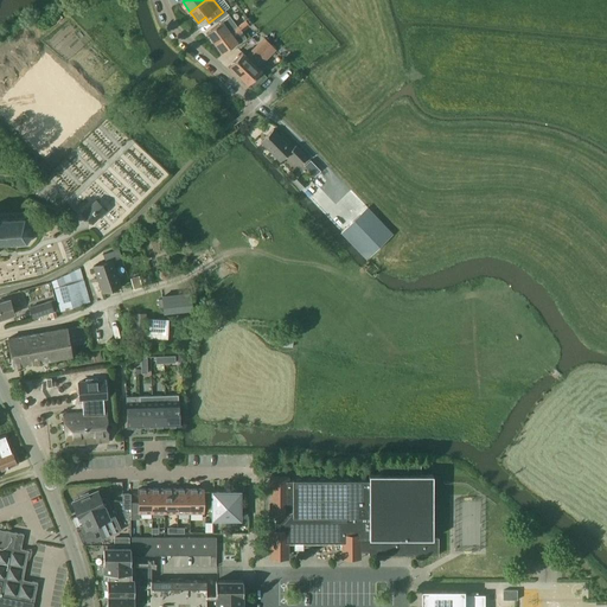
[(229,16),(206,33),(213,44),(229,32),(235,27),(237,26),(229,16)]
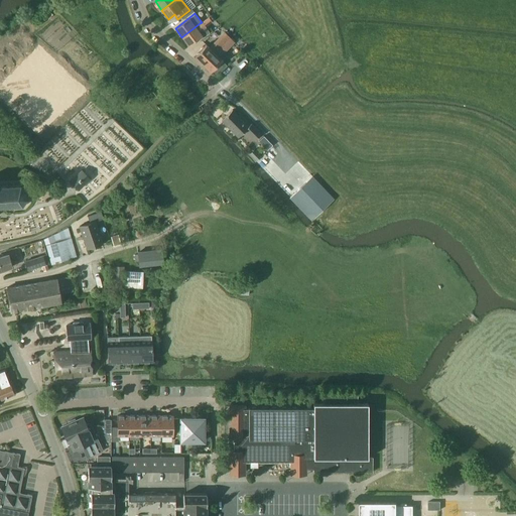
[(195,27),(181,37),(188,45),(202,36),(203,37),(209,33),(209,31),(206,26),(212,21),(209,17),(205,19),(202,22),(200,23),(200,24),(196,27),(195,27)]
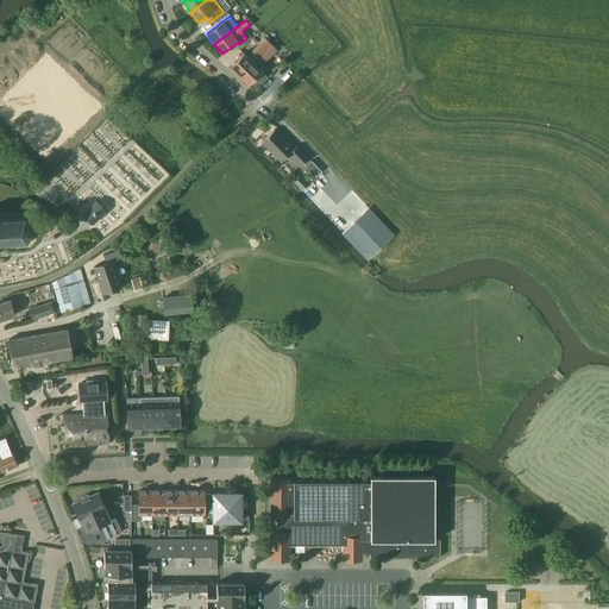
[(230,67),(238,75),(270,44),(264,38),(246,56),(243,52),(230,67)]
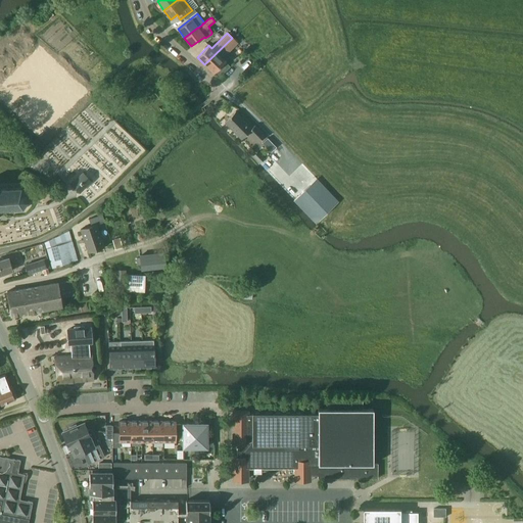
[(232,38),(204,64),(214,73),(228,58),(229,57),(229,55),(228,54),(227,51),(236,42),(232,38)]
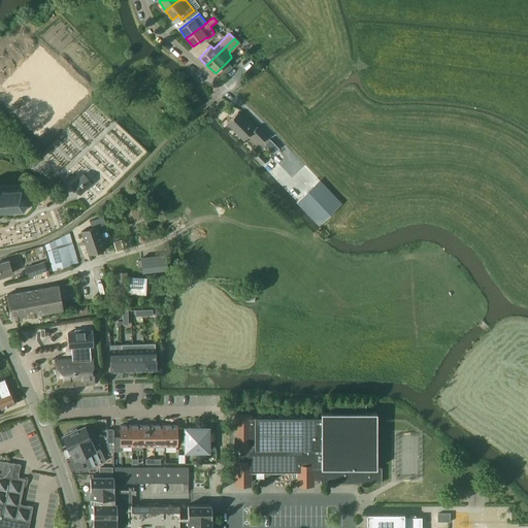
[(226,124),(243,140),(250,134),(260,144),(267,137),(257,127),(254,129),(237,112),(226,124)]
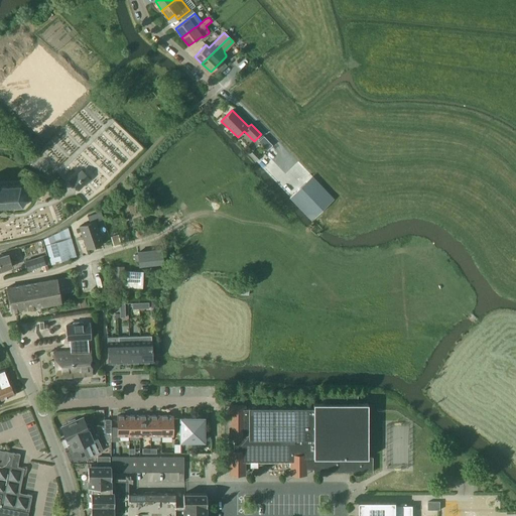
[(116,172),(141,146),(113,120),(89,146),(103,159),(116,172)]
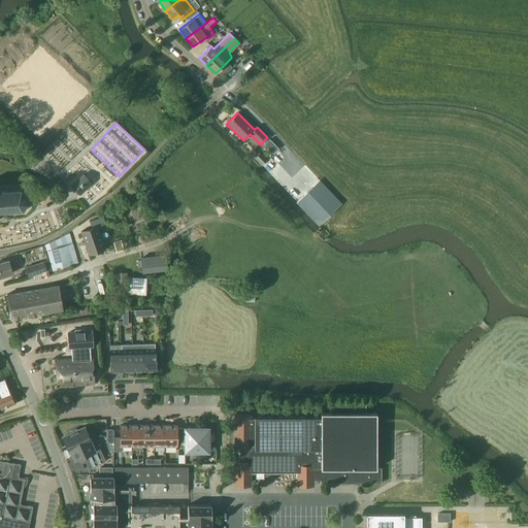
[(279,147),(270,138),(264,143),(273,153),(279,147)]
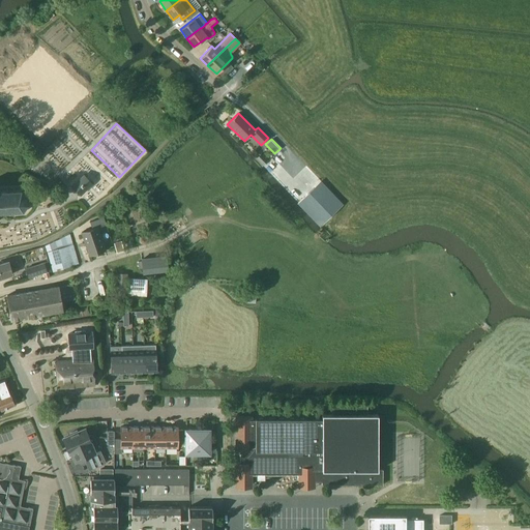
[(261,153),(256,158),(260,163),(263,166),(268,160),(261,153)]
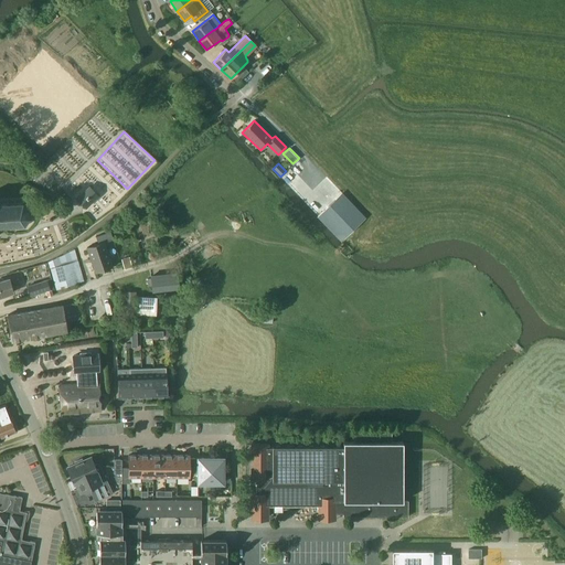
[(86,208),(97,196),(89,188),(77,199),(86,208)]
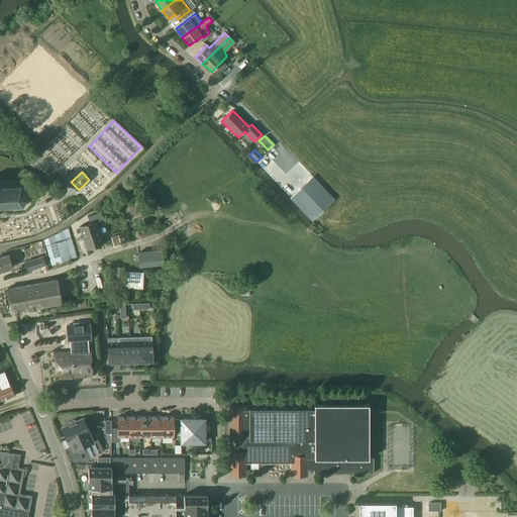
[(291,198),(291,199),(312,221),(334,199),(313,177),(290,198),(291,198)]
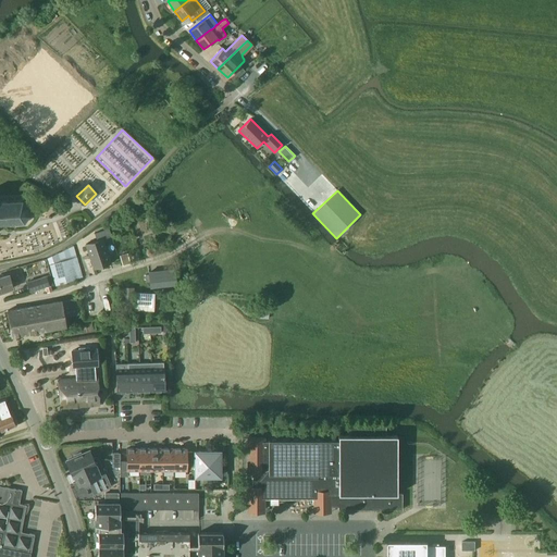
[(0,222),(23,222),(28,215),(27,206),(21,200),(0,201),(0,222)]
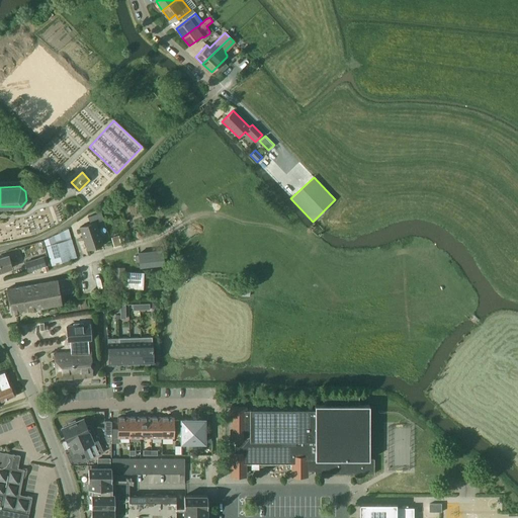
[(102,212),(90,217),(88,217),(90,224),(80,227),(88,250),(103,245),(96,223),(104,220),(102,212)]
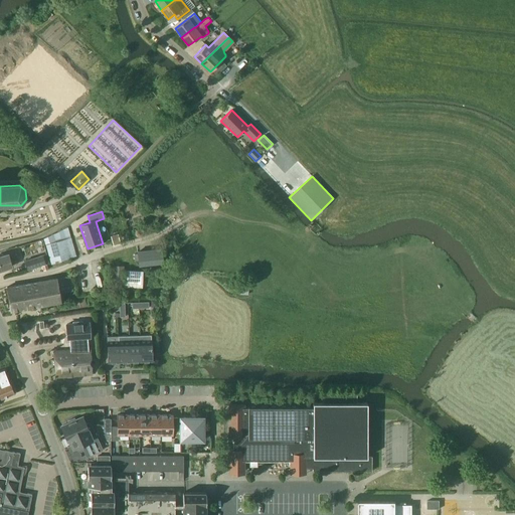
[(118,234),(111,236),(114,245),(121,243),(118,234)]
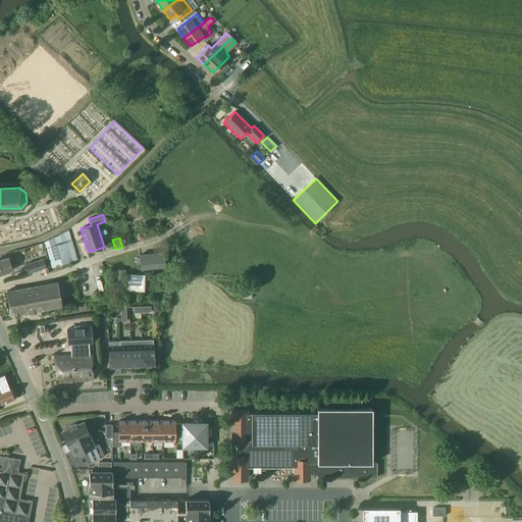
[(52,267),(77,261),(71,241),(46,248),(52,267)]
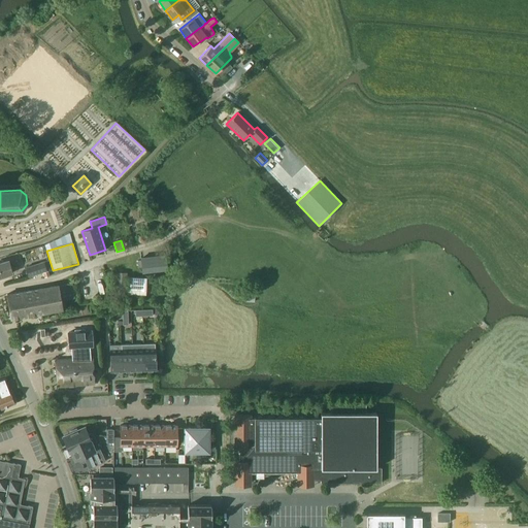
[(137,271),(162,270),(161,255),(137,256),(137,271)]
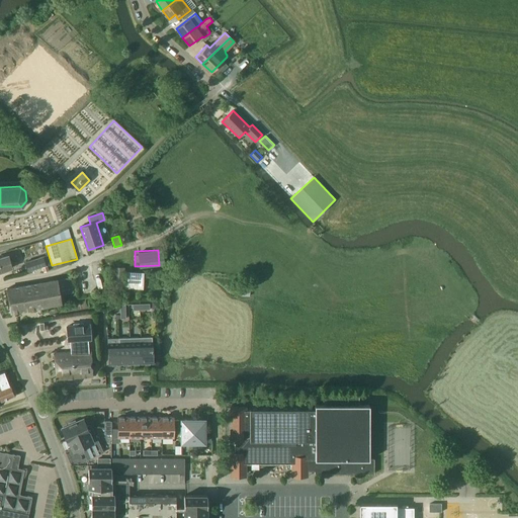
[(17,259),(15,252),(6,254),(7,256),(0,257),(0,271),(12,268),(9,261),(17,259)]
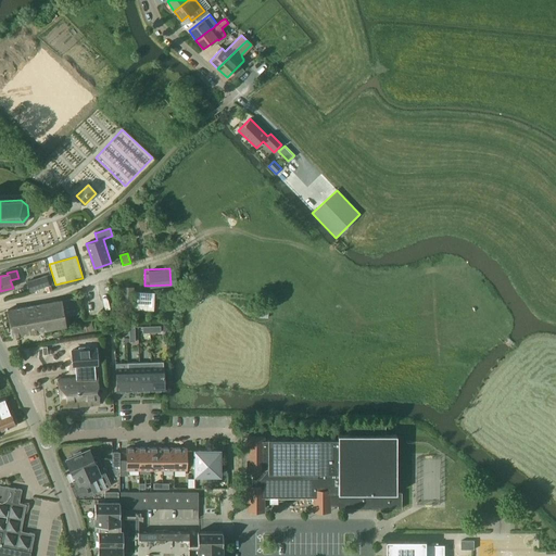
[(46,276),(27,282),(30,291),(49,285),(46,276)]
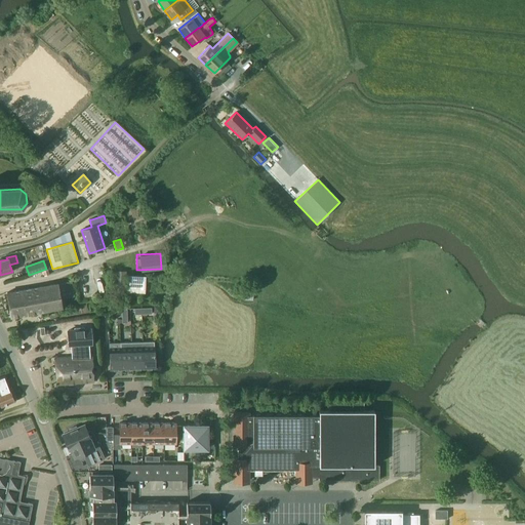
[(115,271),(115,292),(125,293),(126,272),(115,271)]
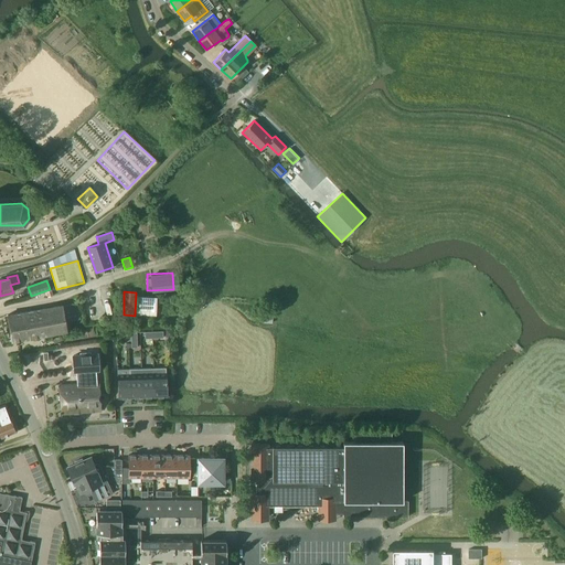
[(66,332),(65,321),(81,319),(77,304),(62,306),(62,305),(22,312),(27,339),(66,332)]
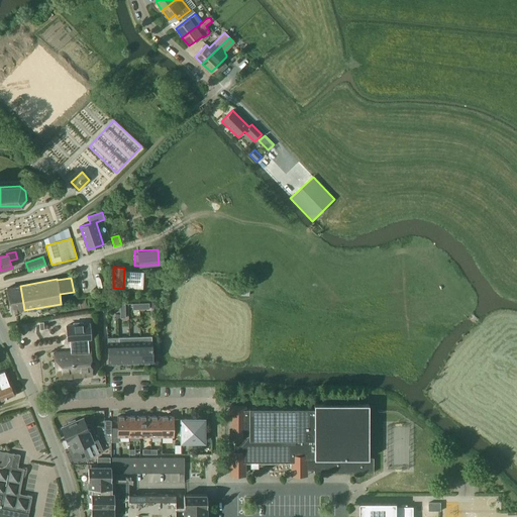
[(241,283),(240,295),(249,296),(249,284),(241,283)]
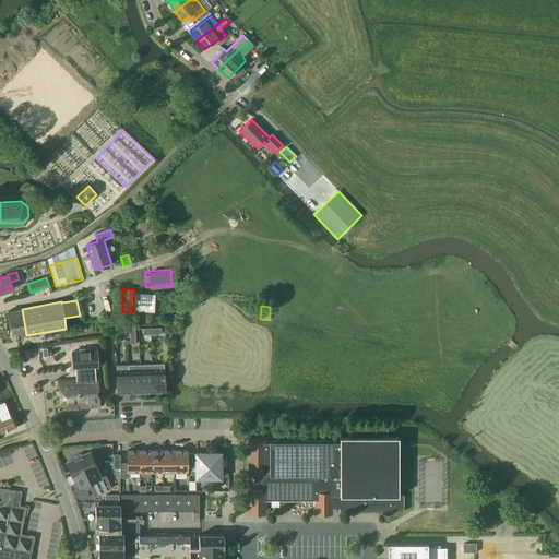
[(26,335),(22,309),(7,311),(12,339),(26,335)]
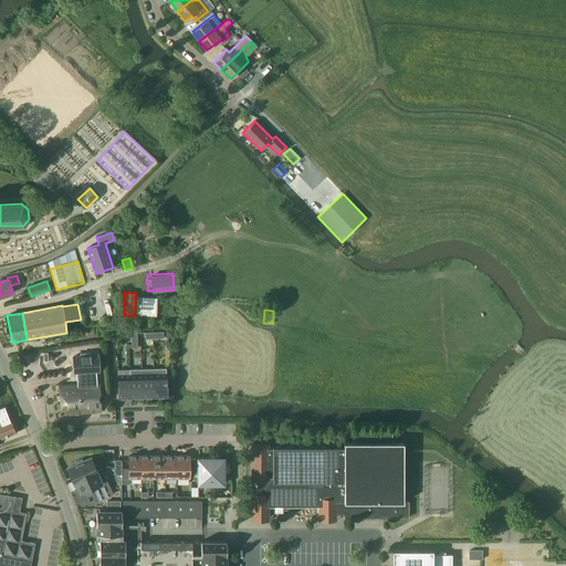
[(90,370),(91,378),(96,377),(95,370),(98,370),(97,358),(69,360),(69,371),(90,370)]
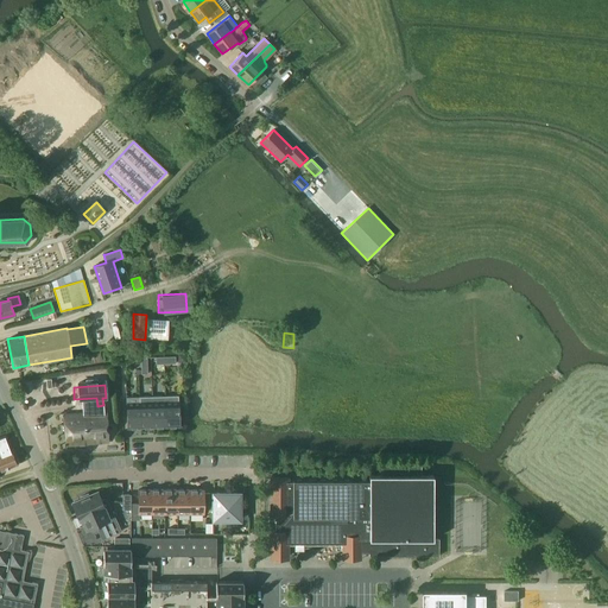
[(153,428),(166,428),(165,396),(152,397),(153,428)]
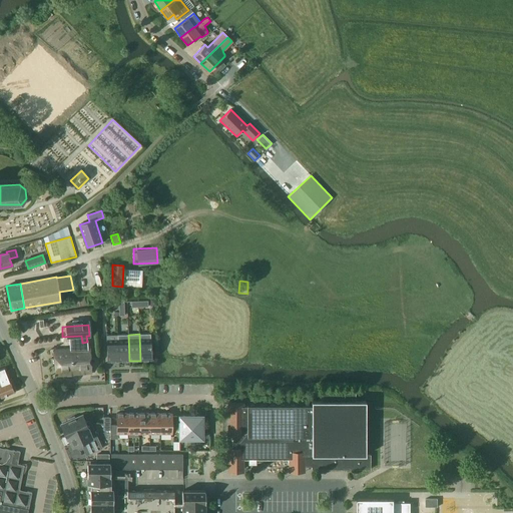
[(140,361),(151,360),(150,334),(139,334),(140,361)]
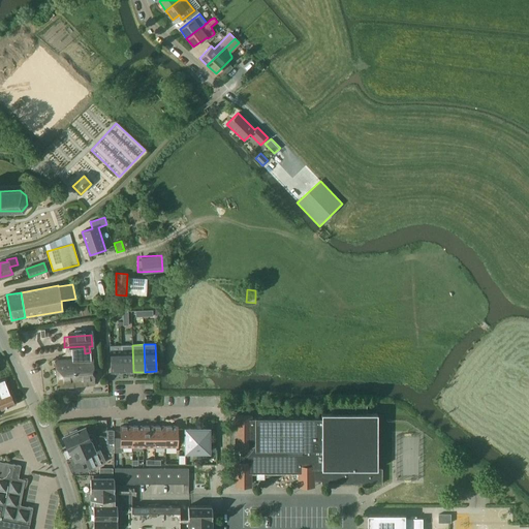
[(121,345),(121,350),(122,372),(133,372),(132,345),(121,345)]
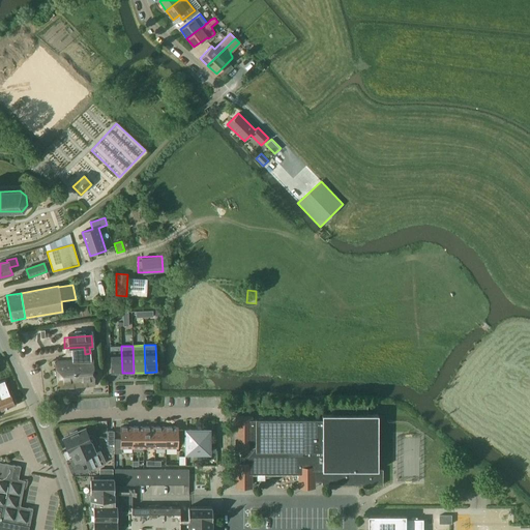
[(122,373),(121,351),(110,352),(111,374),(122,373)]
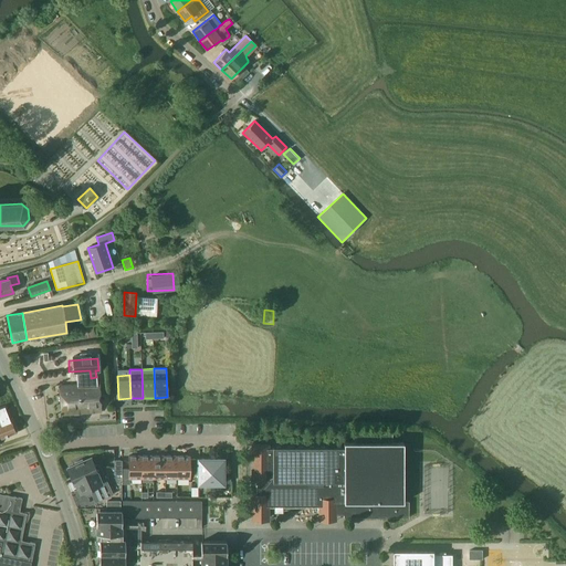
[(101,412),(100,384),(59,386),(61,415),(101,412)]
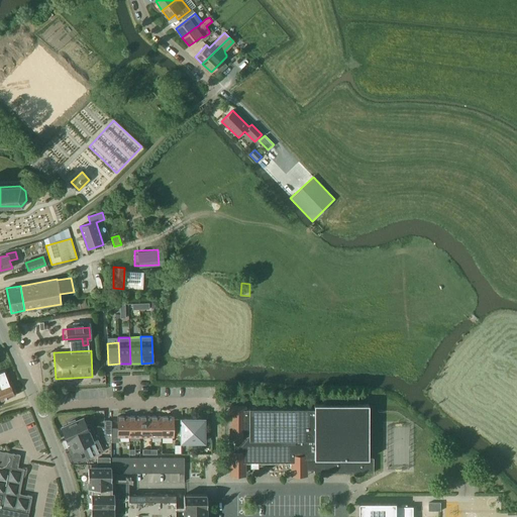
[(0,399),(0,400),(14,395),(14,394),(16,394),(13,386),(11,387),(10,383),(5,371),(0,372),(0,399)]
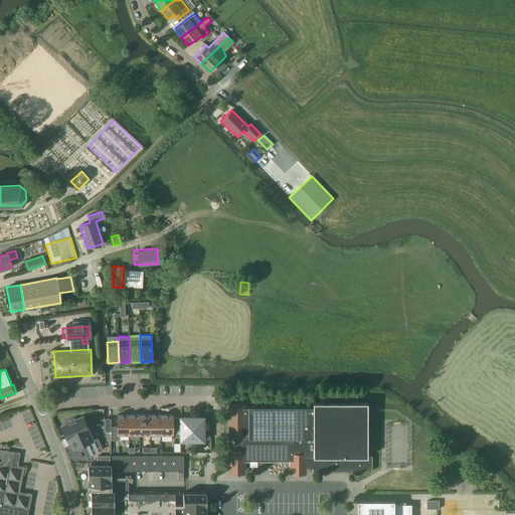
[(323,402),(313,402),(313,406),(247,406),(247,408),(244,408),(244,404),(228,404),(228,439),(233,439),(233,450),(228,450),(228,471),(244,471),(244,460),(255,460),(290,460),(290,469),(291,469),(291,471),(305,471),(305,469),(309,469),(313,469),(313,471),(372,471),(372,457),(367,457),(367,402),(356,402),(356,394),(323,394),(323,402)]
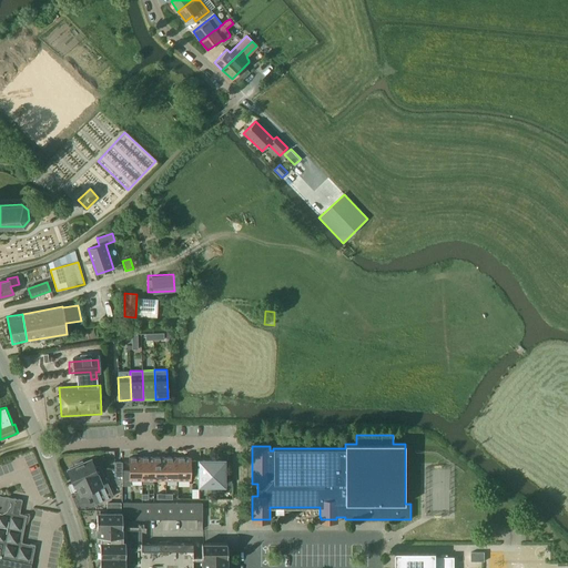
[(142,480),(141,457),(129,457),(129,472),(122,472),(122,476),(122,486),(129,486),(129,480),(139,480),(142,480)]
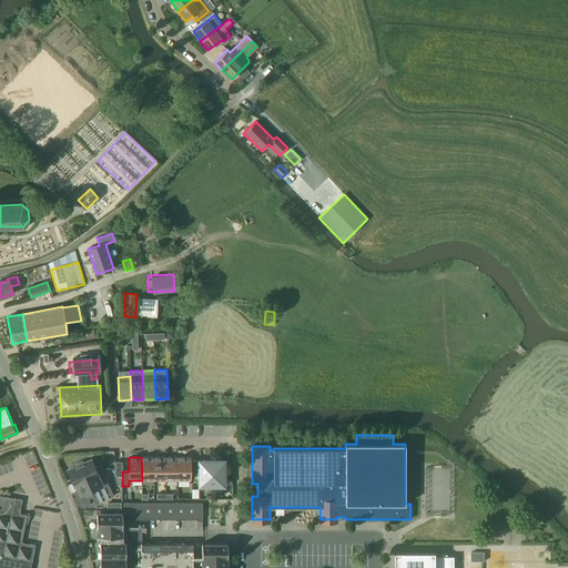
[(153,480),(153,457),(141,457),(142,480),(152,480),(153,480)]
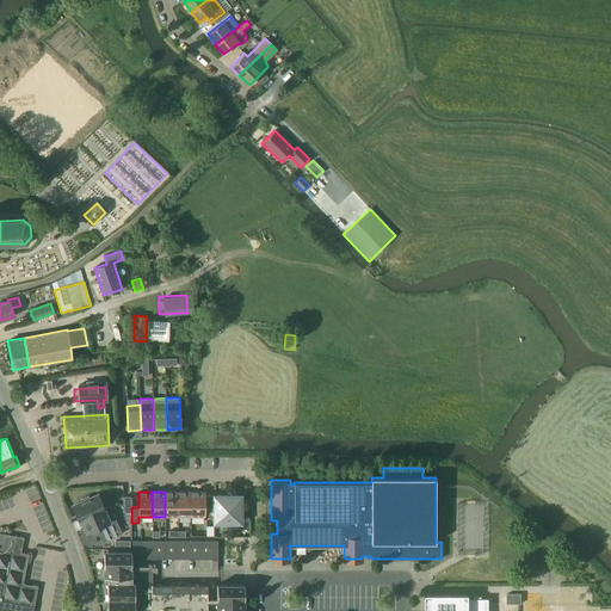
[(178,517),(178,492),(165,492),(165,517),(177,517),(178,517)]
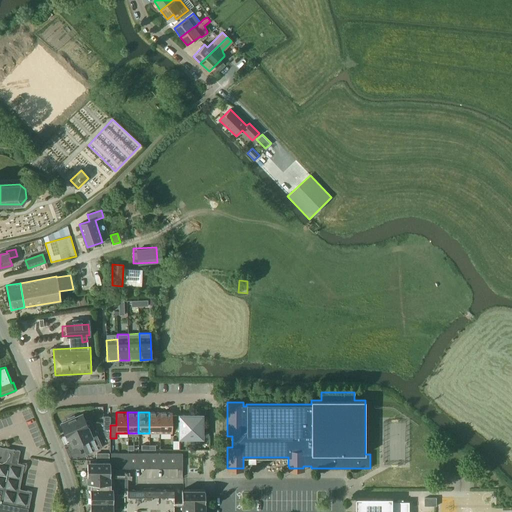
[(160,433),(160,412),(149,412),(149,433),(160,433)]
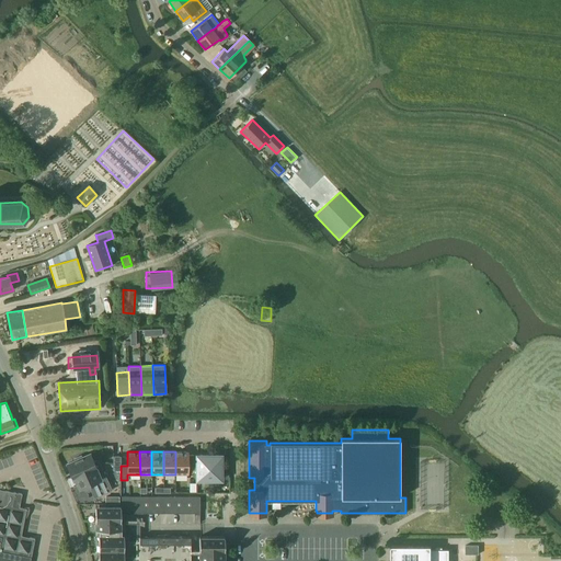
[(194,470),(194,456),(187,456),(187,451),(175,451),(175,474),(187,474),(187,470),(194,470)]
